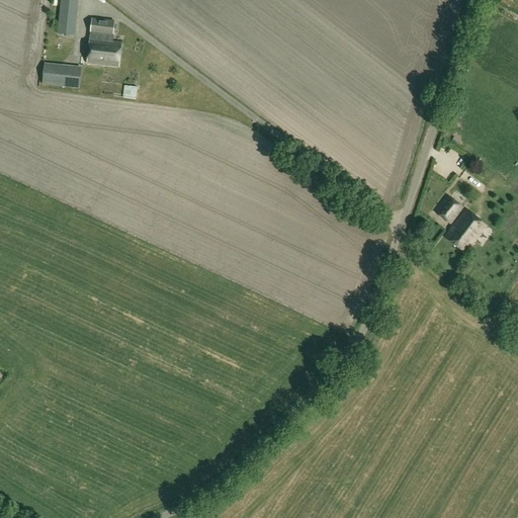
[(62,0),(58,35),(75,37),(79,0),(62,0)]
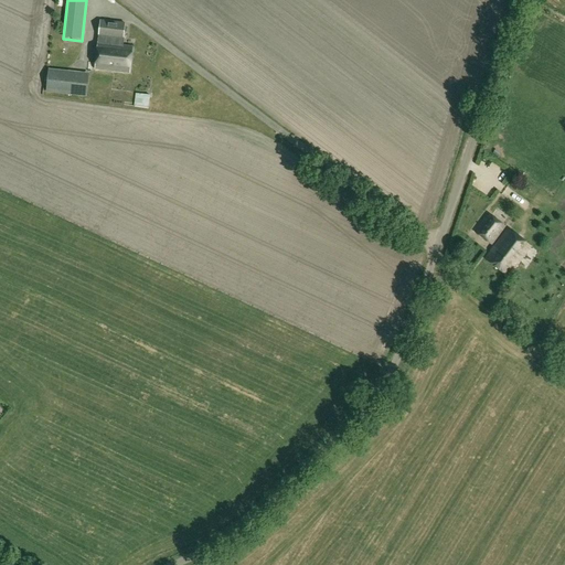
[(100,21),(98,43),(96,70),(131,73),(134,46),(124,45),(126,23),(100,21)]
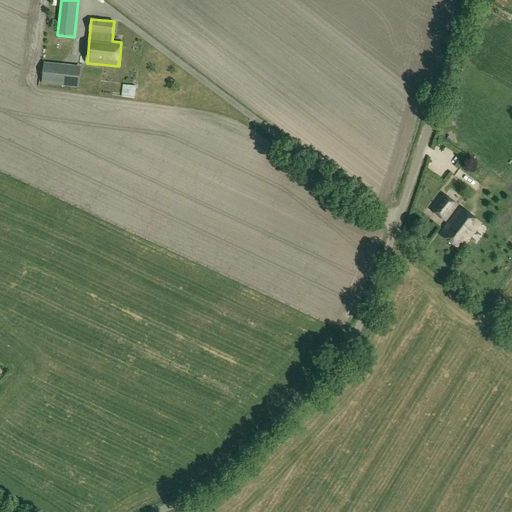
[(61,84),(63,66),(43,64),(42,82),(61,84)]
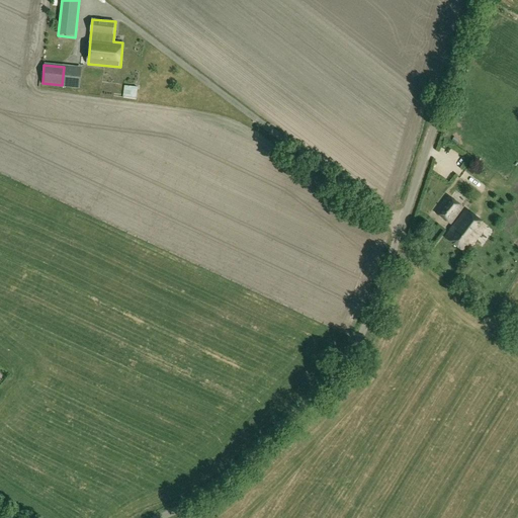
[(136,100),(138,87),(124,86),(123,98),(136,100)]
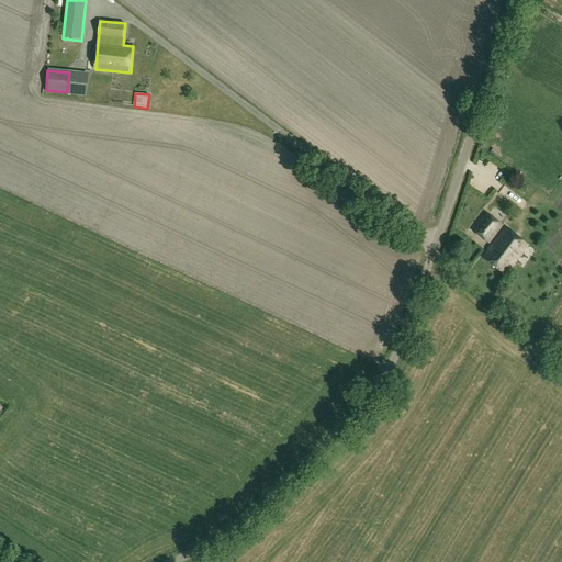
[(503,226),(486,214),(473,231),(489,243),(503,226)]
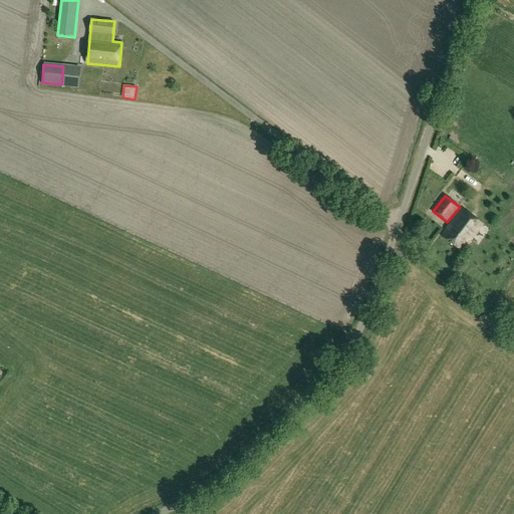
[(484,225),(463,210),(443,237),(464,252),(484,225)]
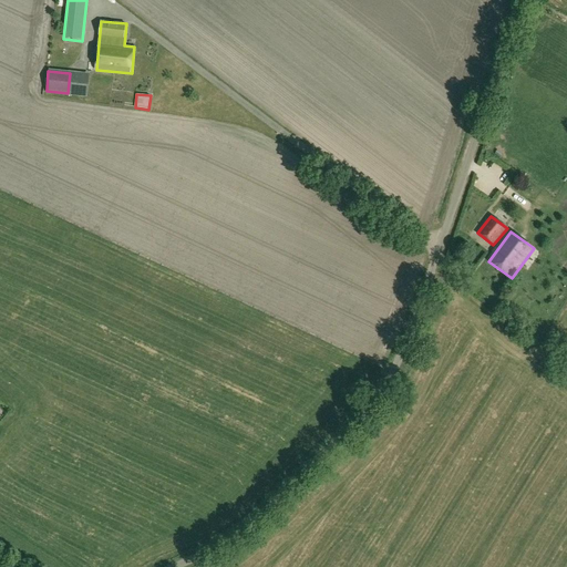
All buildings are outlined.
